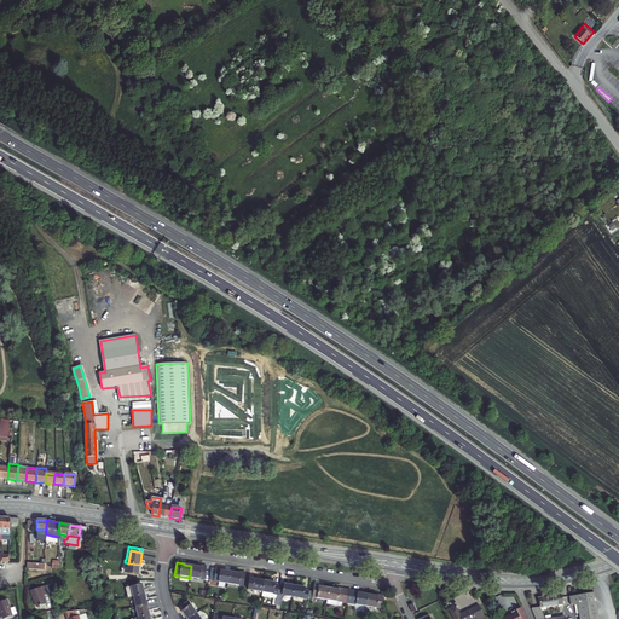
[(139,565),(128,563),(126,574),(138,576),(139,567),(139,565)]
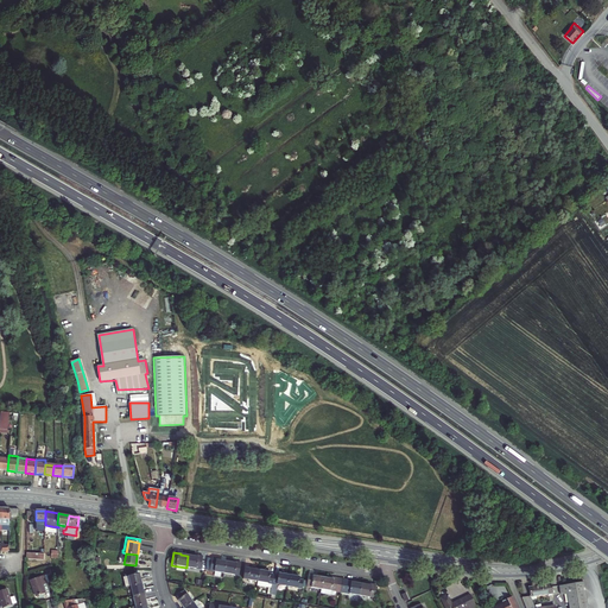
[(196,557),(188,556),(187,568),(201,570),(203,557),(196,556),(196,557)]
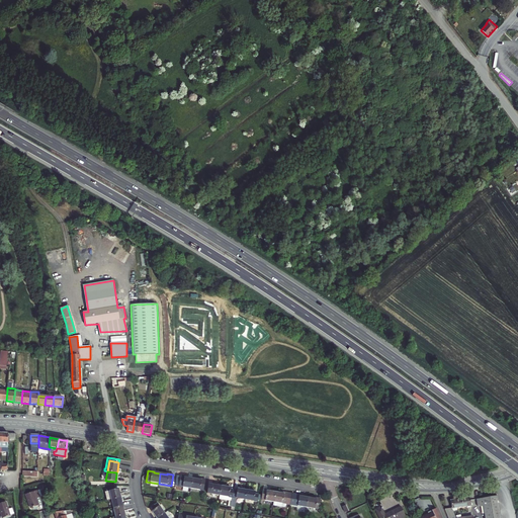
[(191,489),(192,479),(186,478),(186,477),(180,476),(179,485),(179,487),(191,489)]
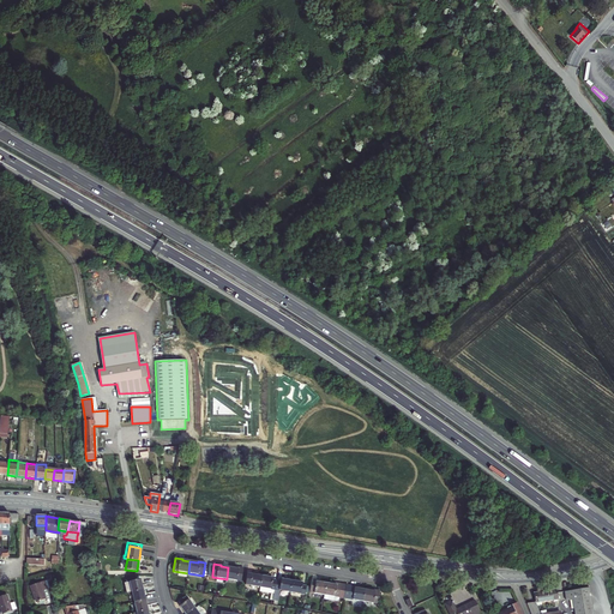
[(236,581),(239,567),(236,567),(236,569),(228,567),(227,579),(236,581)]
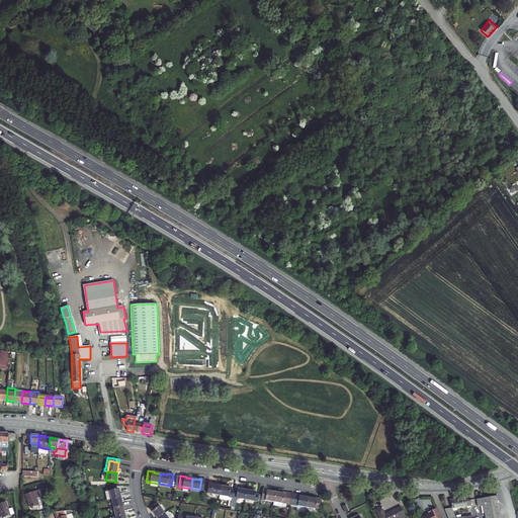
[(220,496),(222,486),(208,484),(207,494),(220,496)]
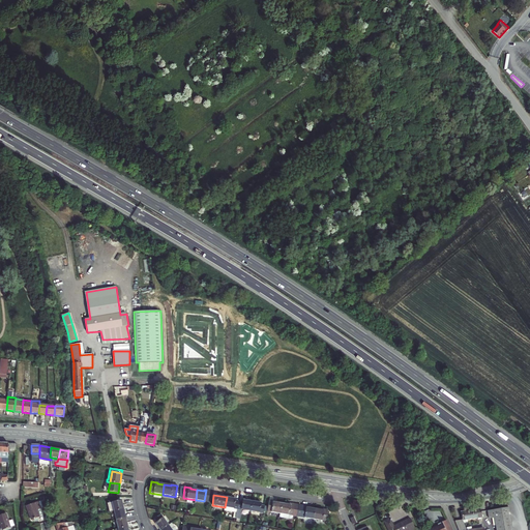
[(225,507),(234,508),(235,501),(235,499),(227,497),(225,507)]
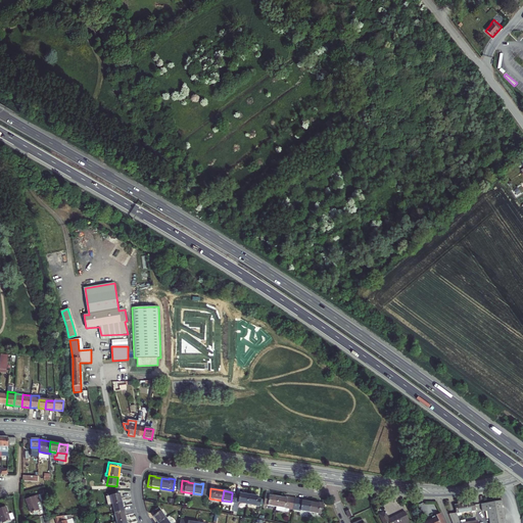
[(120,493),(110,495),(112,505),(122,503),(122,501),(120,493)]
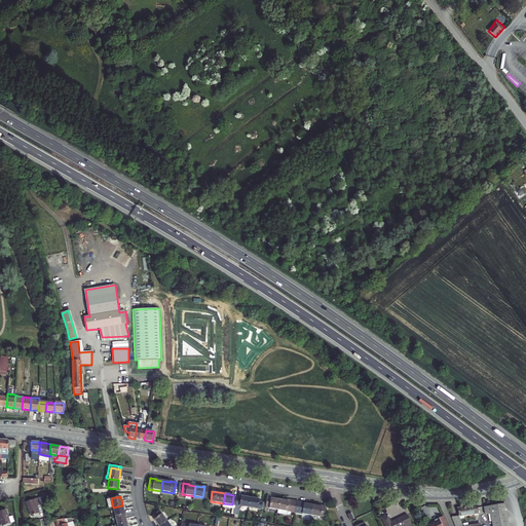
[(240,498),(239,505),(240,506),(249,508),(250,497),(240,496),(240,498)]
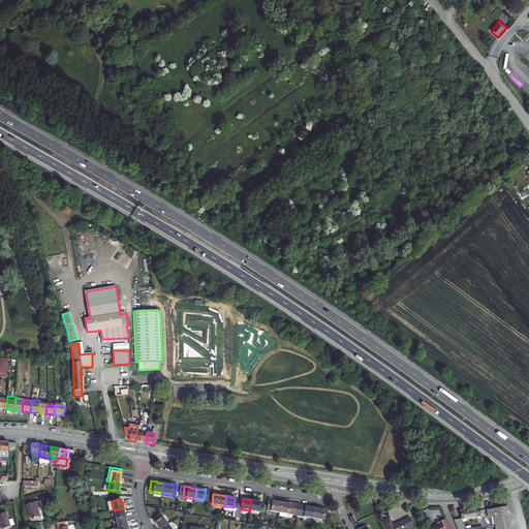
[(280,512),(281,502),(275,501),(275,500),(269,499),(268,505),(267,510),(280,512)]
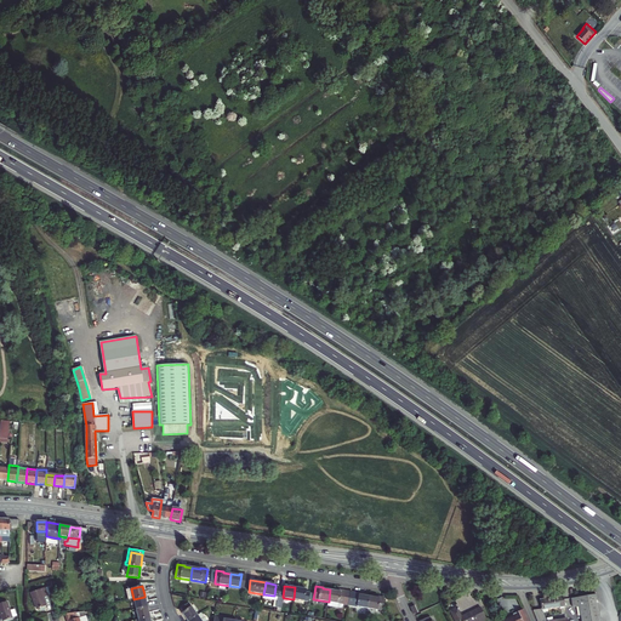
[(294,599),(305,600),(306,592),(306,590),(295,587),(294,599)]
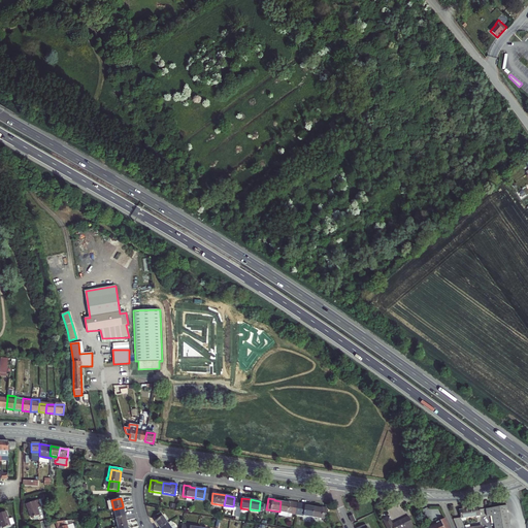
[(38,500),(26,504),(31,519),(39,516),(36,508),(40,506),(38,500)]
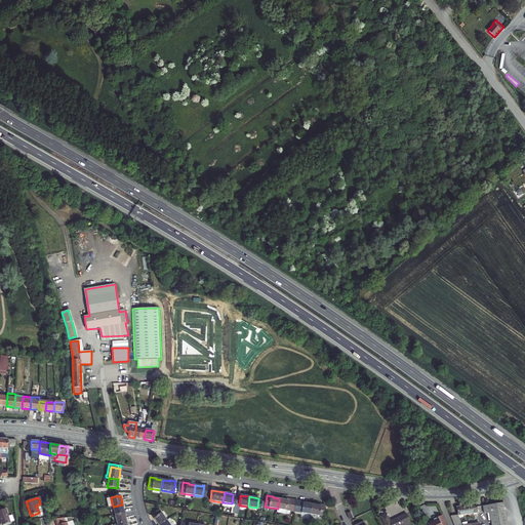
[(278,509),(286,511),(288,499),(286,498),(286,499),(279,498),(278,509)]
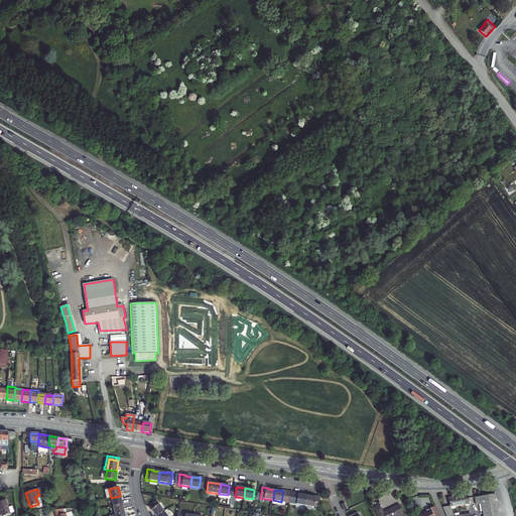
[(290,492),(283,491),(281,502),(285,502),(289,503),(290,492)]
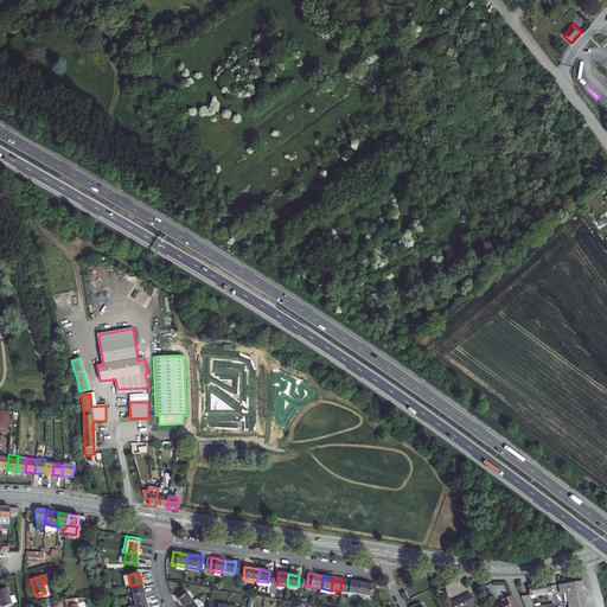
[(342,579),(340,592),(359,594),(360,583),(353,582),(353,580),(342,579)]
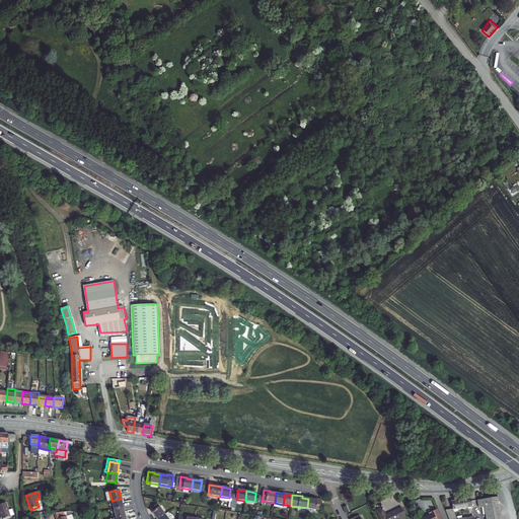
[(501,518),(498,497),(477,500),(478,508),(484,507),(486,518),(501,518)]
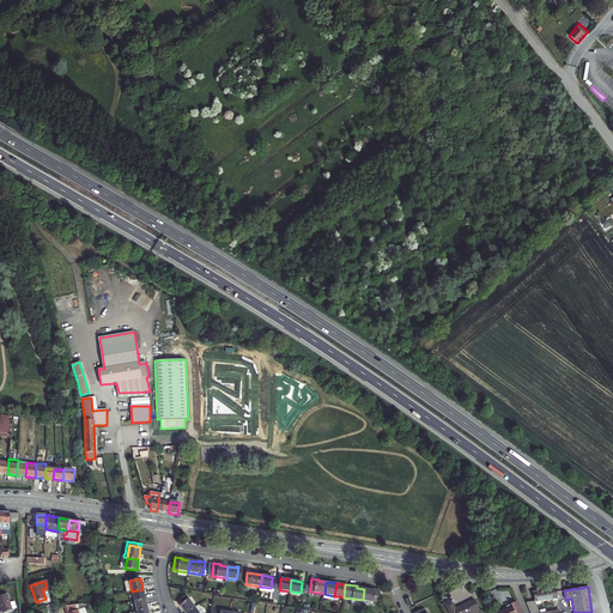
[(144,592),(143,589),(132,592),(134,600),(134,602),(145,599),(144,592)]
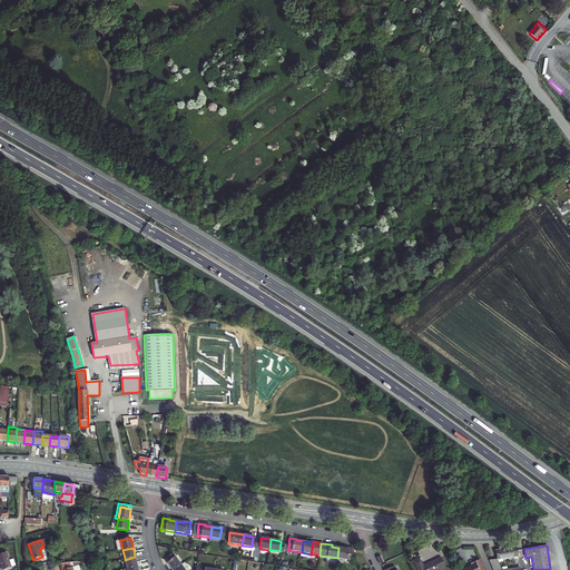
[(346,560),(349,548),(346,548),(346,549),(338,548),(337,558),(346,560)]
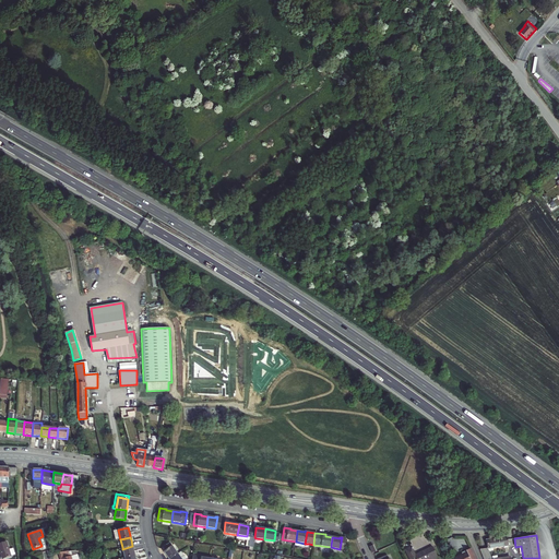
[(509,546),(507,537),(486,539),(487,548),(487,549),(488,549),(509,546)]
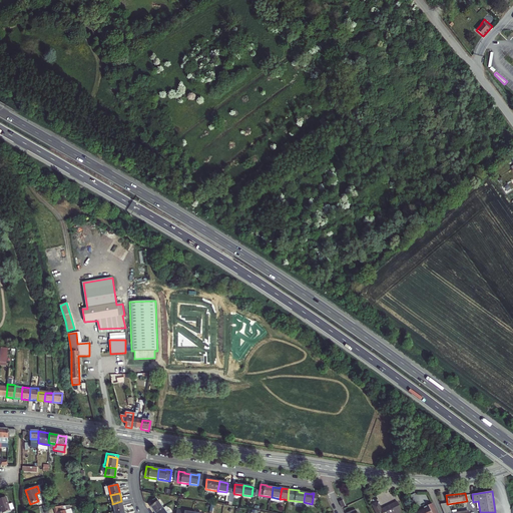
[(5,497),(0,498),(0,506),(2,512),(10,511),(5,497)]
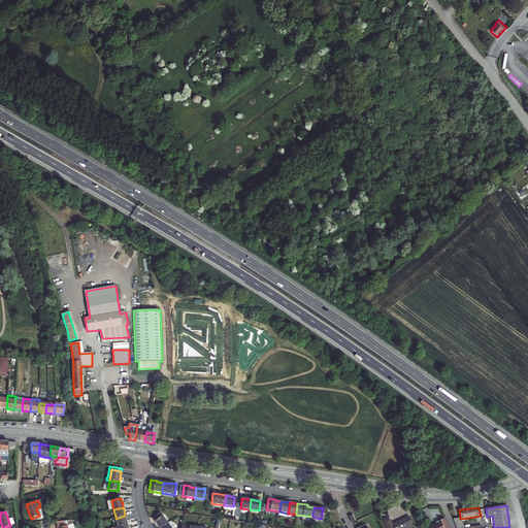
[(156,520),(155,522),(159,527),(161,527),(168,523),(160,513),(154,517),(156,520)]
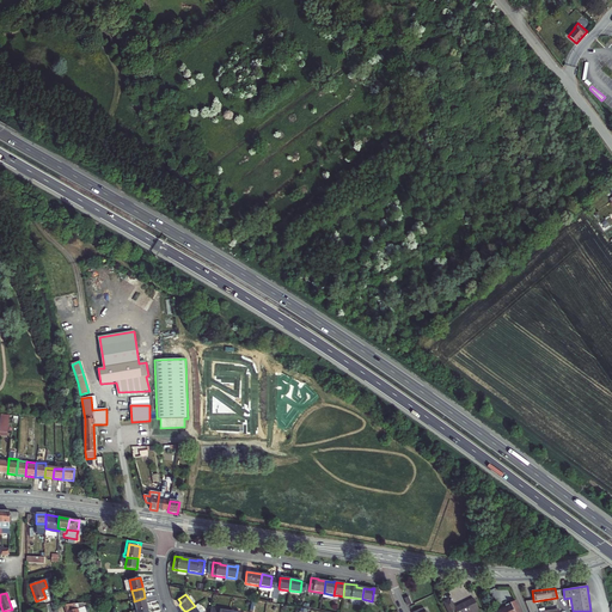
[(147,606),(145,598),(134,601),(136,611),(147,609),(147,606)]
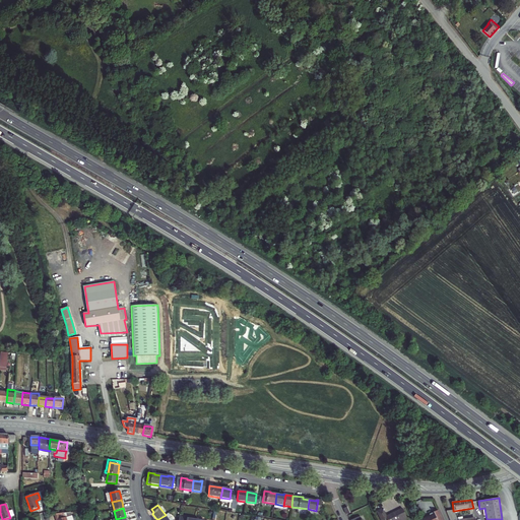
[(407,519),(402,509),(386,516),(383,509),(377,512),(380,519),(407,519)]
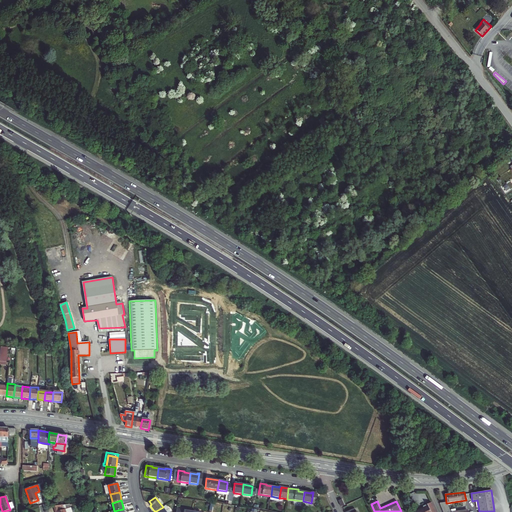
[(422,506),(423,508),(415,511),(414,511),(435,511),(431,502),(426,505),(422,506)]
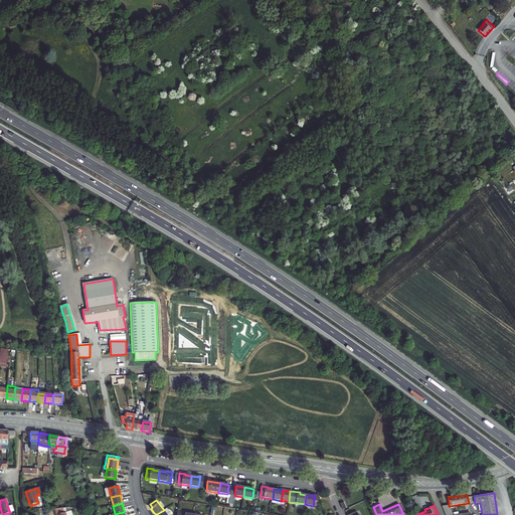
[(453,514),(450,506),(449,506),(449,505),(443,506),(446,514),(453,514)]
